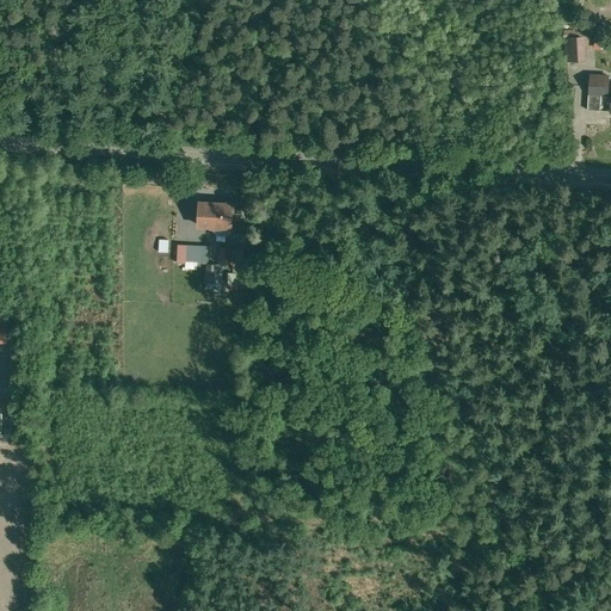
[(566,36),(567,61),(579,61),(579,36),(566,36)]
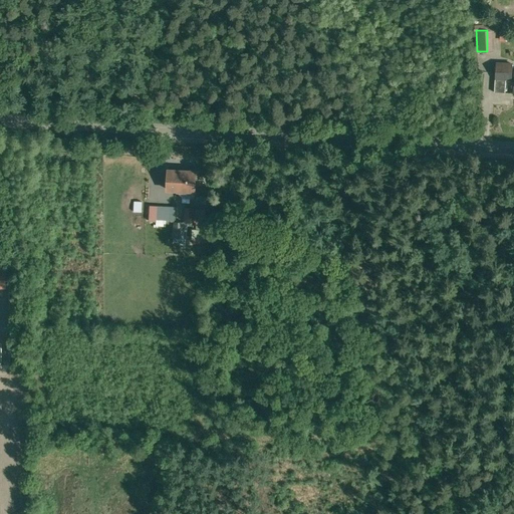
[(499,31),(499,40),(507,40),(507,31),(499,31)]
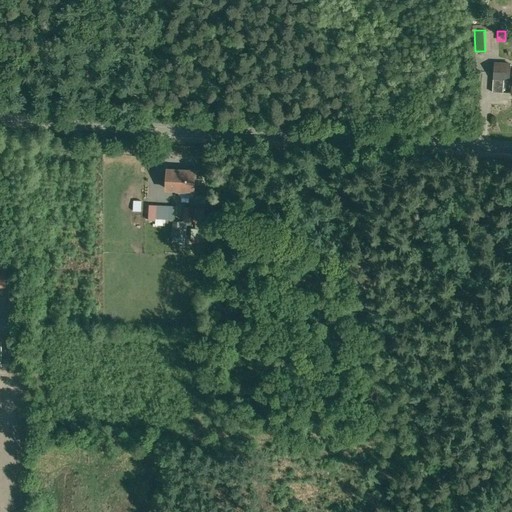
[(494,63),(492,92),(503,92),(504,78),(510,79),(511,64),(494,63)]
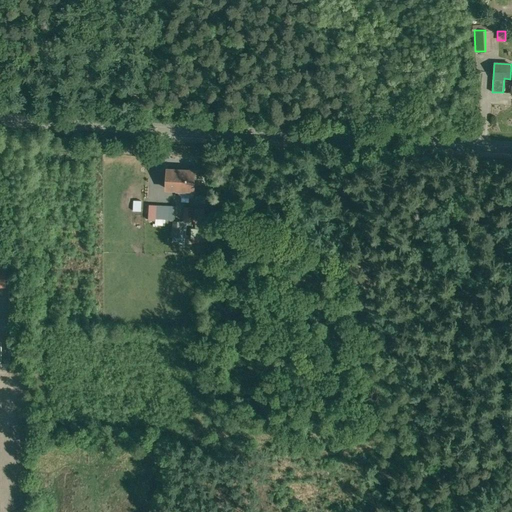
[(195,170),(168,169),(167,186),(194,187),(195,170)]
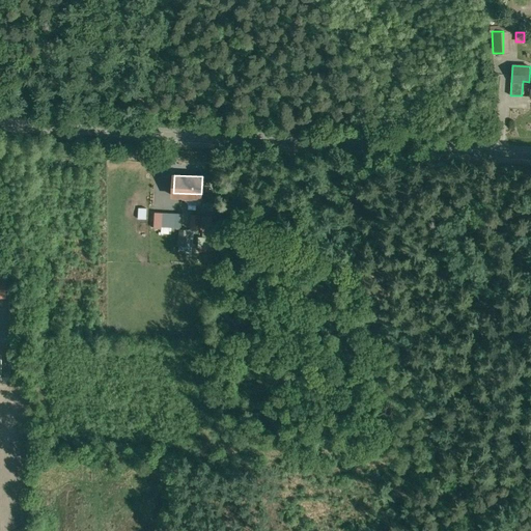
[(179,226),(180,214),(154,213),(154,225),(179,226)]
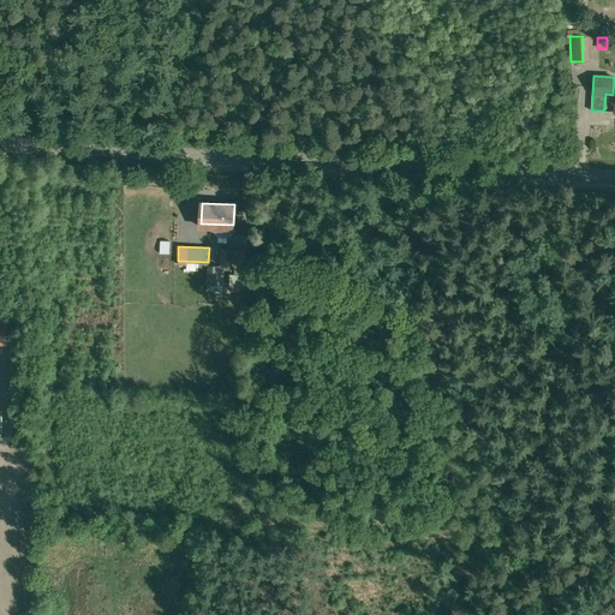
[(232,249),(221,248),(221,263),(231,264),(232,249)]
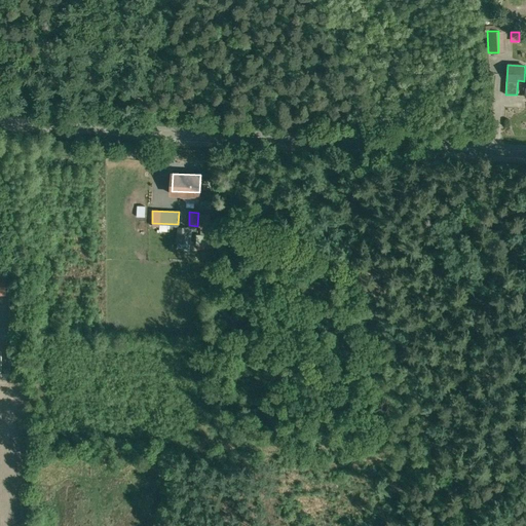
[(137,220),(137,231),(145,231),(145,220),(137,220)]
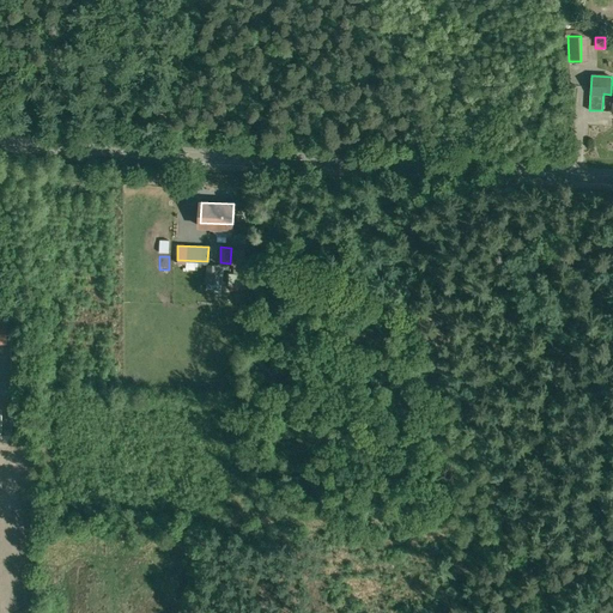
[(206,289),(218,289),(217,263),(205,265),(206,289)]
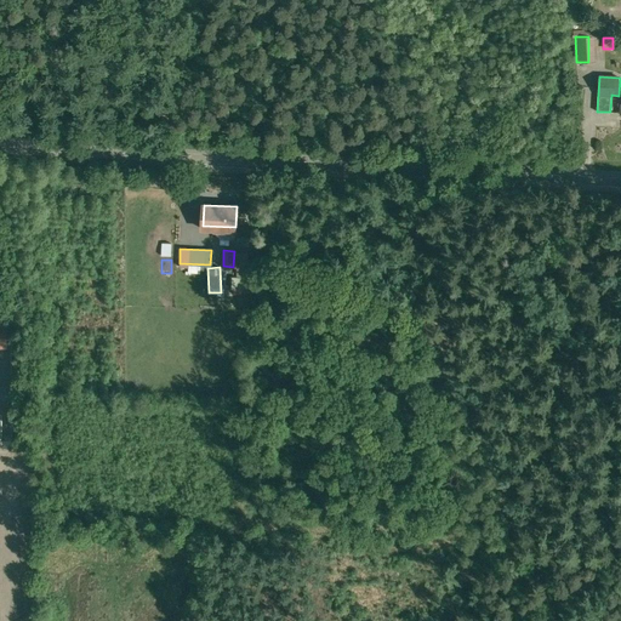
[(237,277),(231,277),(231,292),(246,294),(248,268),(237,268),(237,277)]
